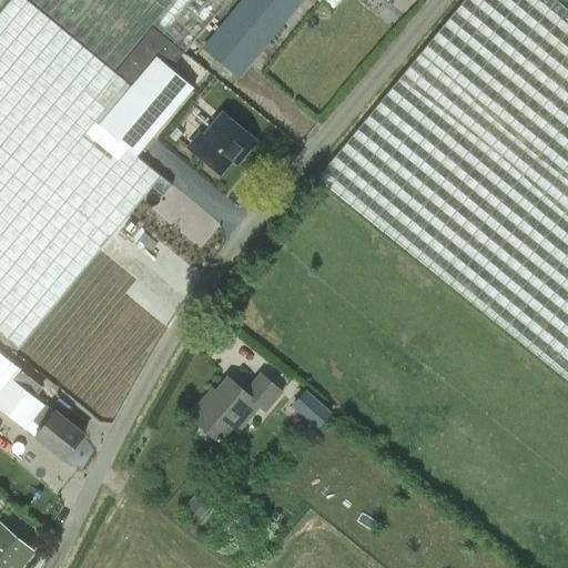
[(20,0),(3,0),(0,4),(0,336),(14,350),(148,186),(159,195),(168,184),(132,155),(190,85),(155,57),(130,89),(20,0)]
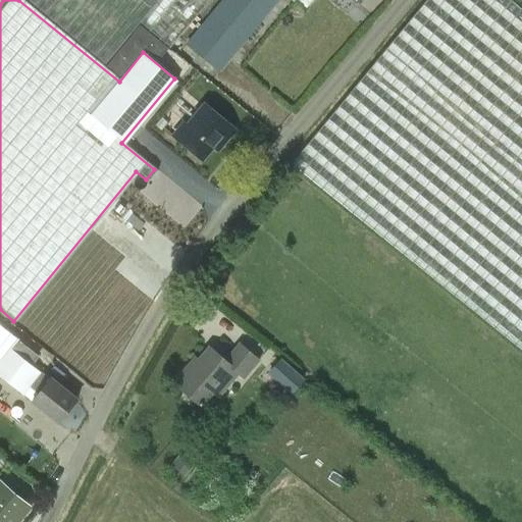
[(31,0),(103,62),(138,21),(168,47),(207,0),(31,0)]
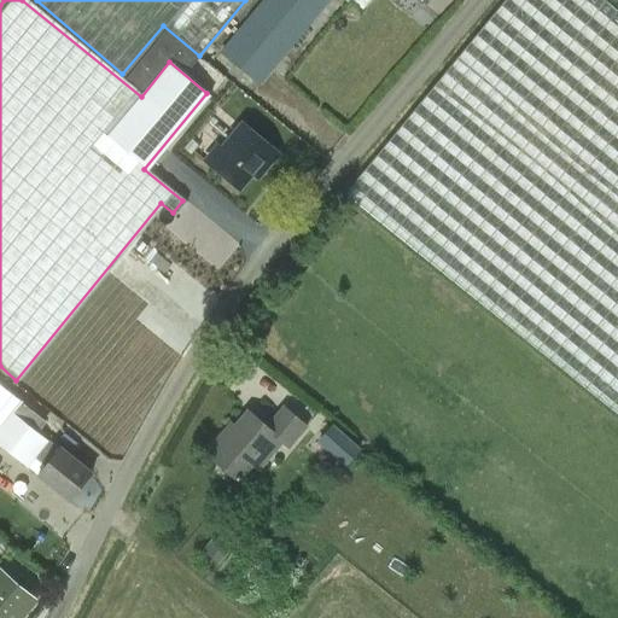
[(330,0),(262,0),(219,53),(260,86),(330,0)]
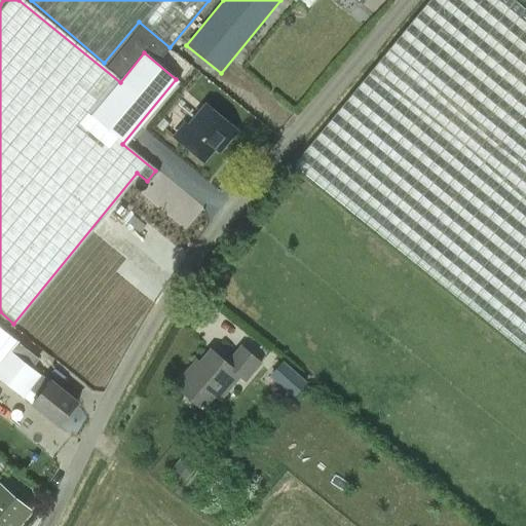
[(431,0),(294,166),(456,299),(525,354),(525,12),(511,0),(431,0)]
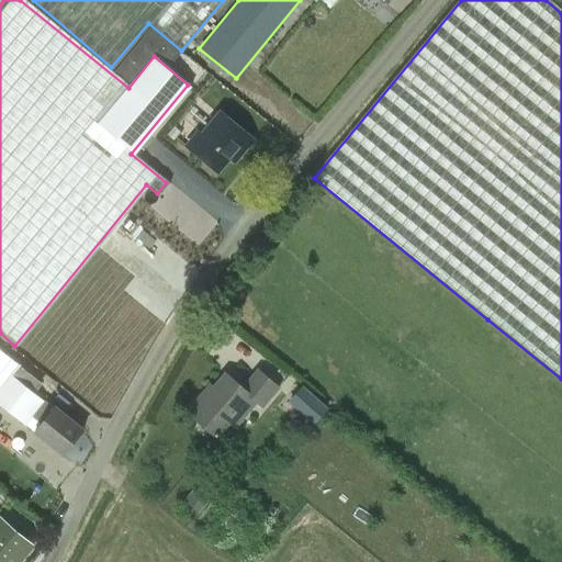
[(128,85),(154,54),(169,67),(180,54),(150,29),(114,72),(128,85)]
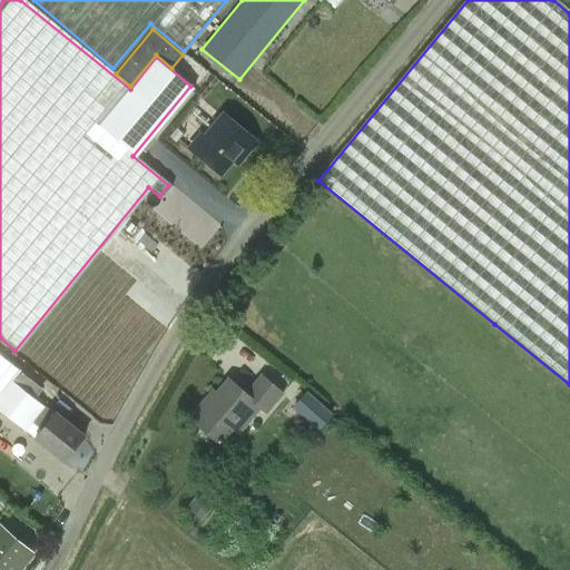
[(222,114),(190,151),(218,175),(239,150),(244,155),(255,141),(222,114)]
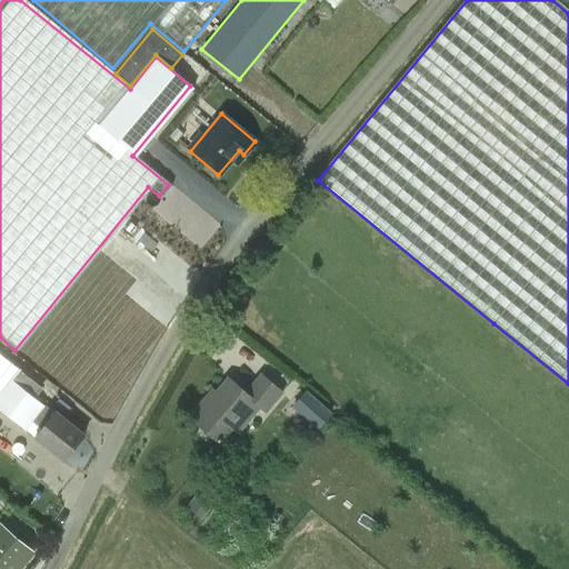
[(0,390),(17,369),(0,356),(0,390)]
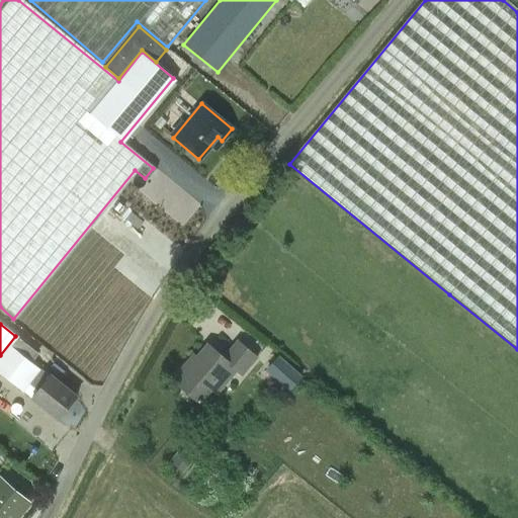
[(46,360),(15,336),(0,355),(0,374),(20,392),(26,383),(33,389),(27,397),(56,420),(75,397),(38,368),(46,360)]
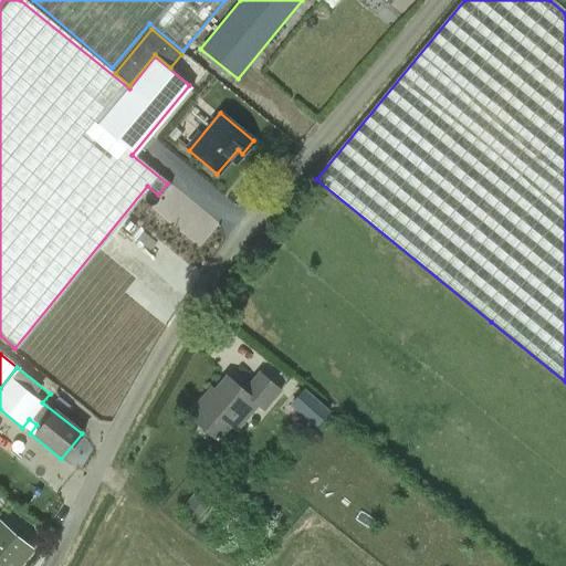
[(200,398),(186,416),(216,441),(228,426),(234,431),(255,406),(262,410),(278,391),(258,374),(242,391),(224,377),(203,401),(200,398)]
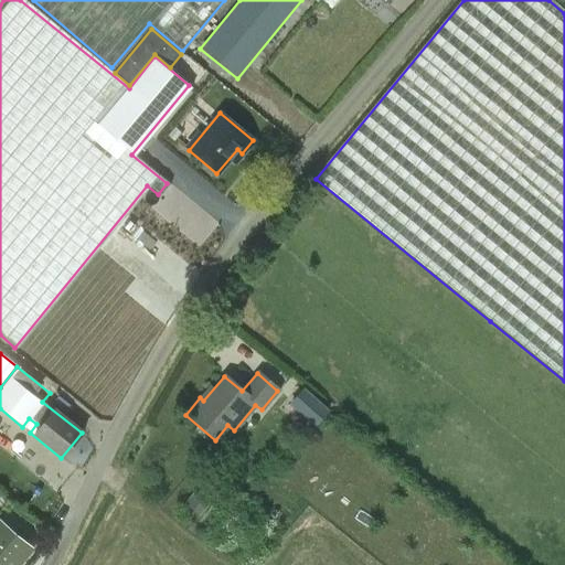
[(330,412),(304,390),(290,405),(317,427),(330,412)]
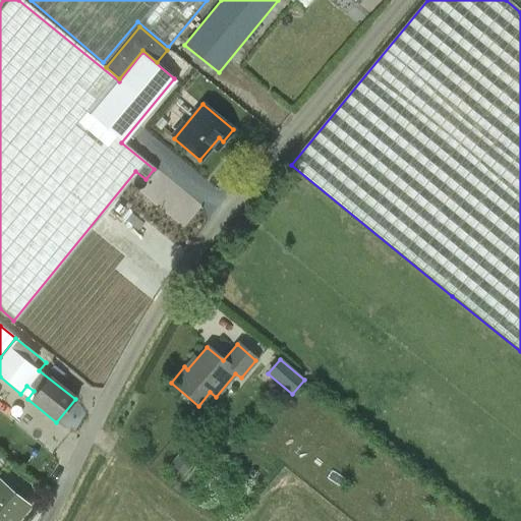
[(0,482),(0,520),(16,520),(29,507),(0,482)]
